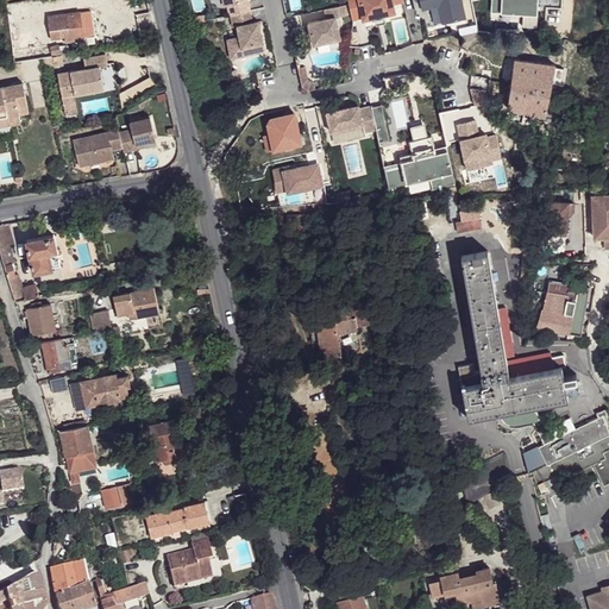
[(249,0),(223,0),(225,8),(228,8),(230,18),(231,18),(251,13),(252,13),(249,0)]
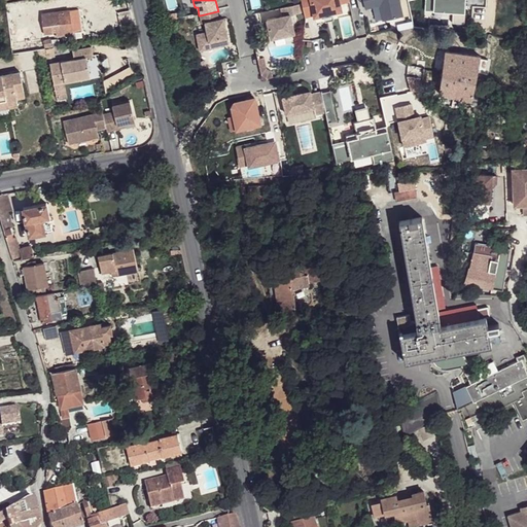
[(341,5),(349,3),(348,0),(301,0),(303,6),(305,15),(305,19),(314,16),(315,19),(324,16),(326,26),(334,24),(331,15),(342,13),(341,5)]
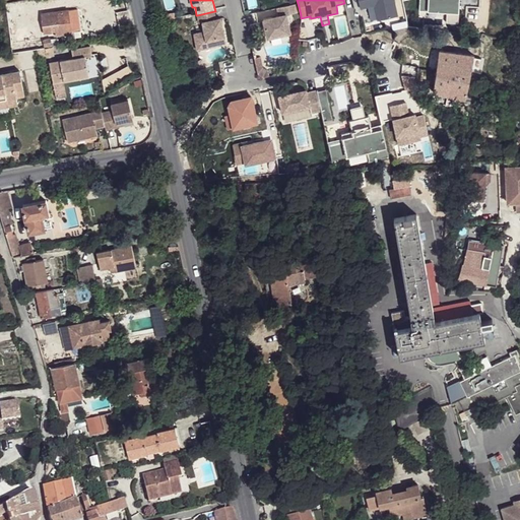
[(361,9),(358,0),(351,0),(354,10),(362,15),(361,9)]
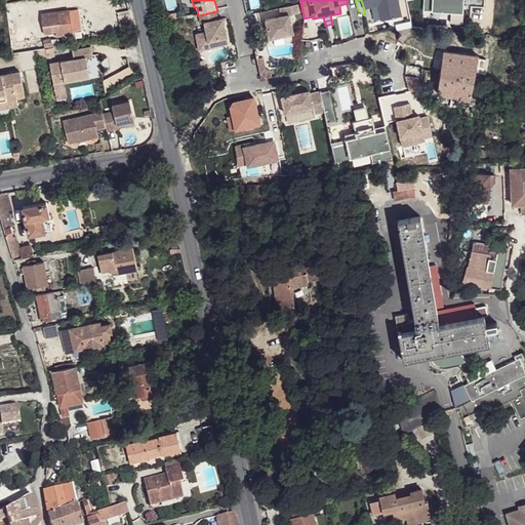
[(401,17),(397,0),(361,0),(364,9),(378,6),(381,22),(401,17)]
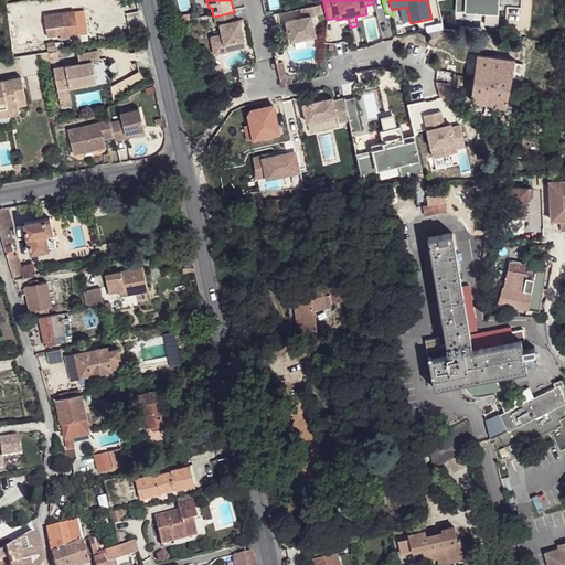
[(459,0),(459,4),(468,6),(468,13),(489,14),(488,28),(501,28),(502,0),(459,0)]
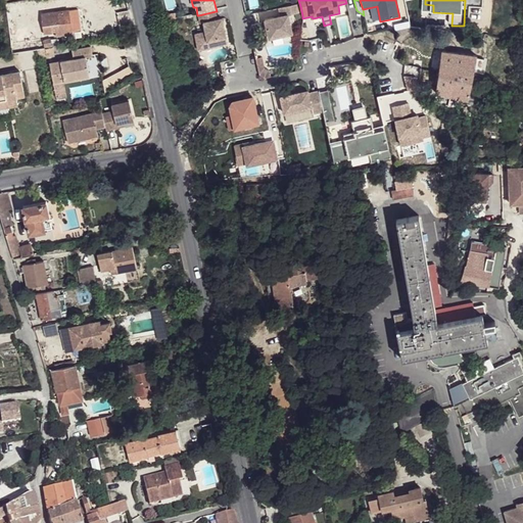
[(300,6),(279,10),(281,18),(266,22),(269,41),(293,36),(289,18),(302,15),(300,6)]
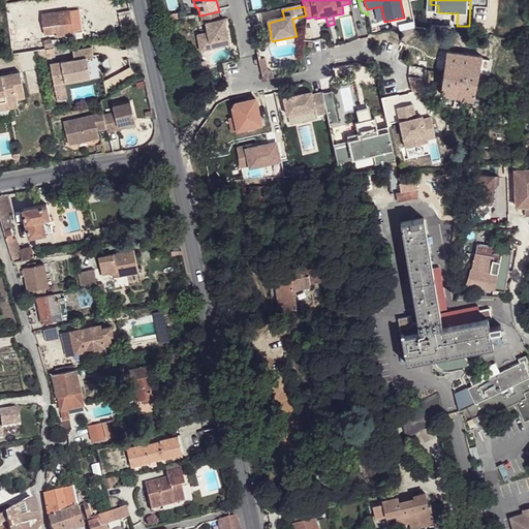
[(71,33),(68,10),(42,13),(44,32),(54,32),(54,35),(62,34),(63,40),(74,38),(74,32),(71,33)]
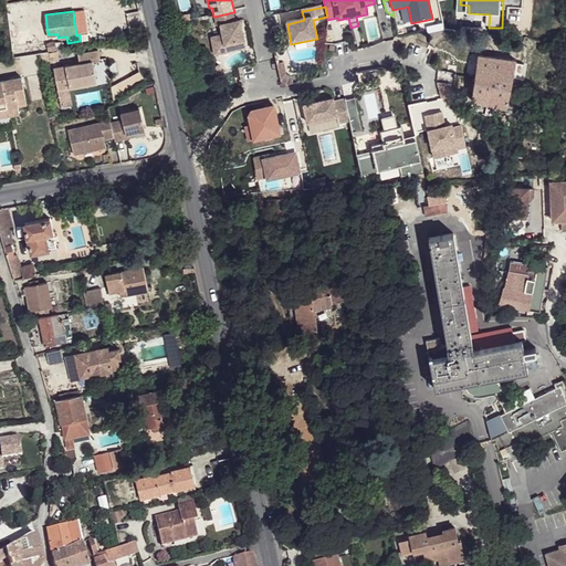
[(233,12),(215,17),(218,28),(222,27),(224,38),(212,40),(216,58),(228,55),(226,46),(245,42),(243,30),(241,22),(236,23),(233,12)]
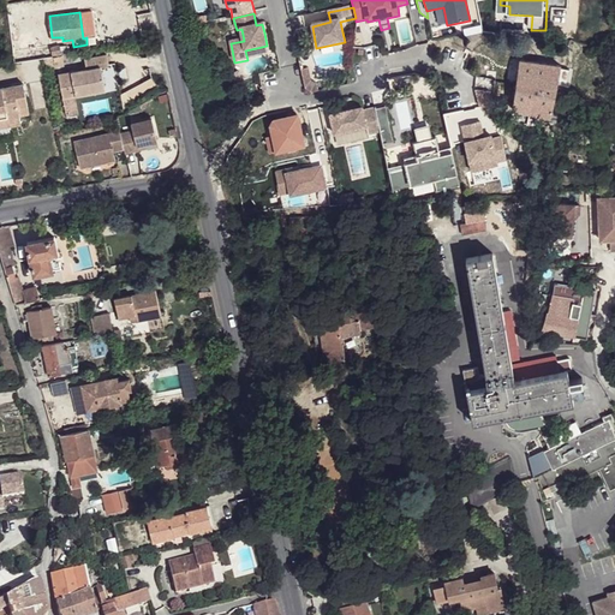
[(49,48),(52,57),(59,55),(67,54),(65,45),(49,48)]
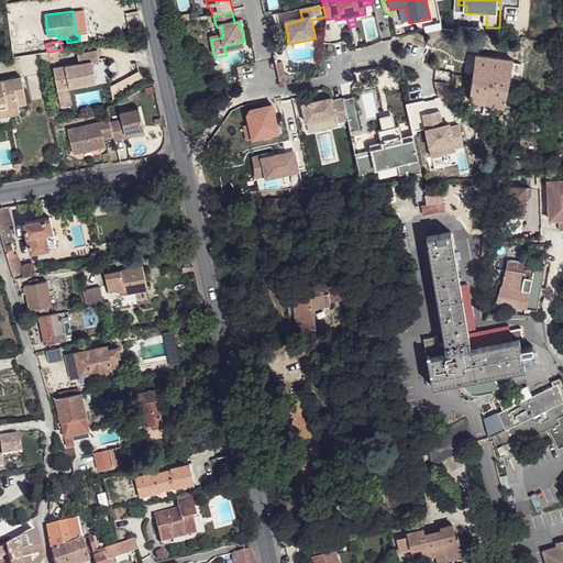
[(244,42),(224,46),(227,55),(245,51),(244,42)]
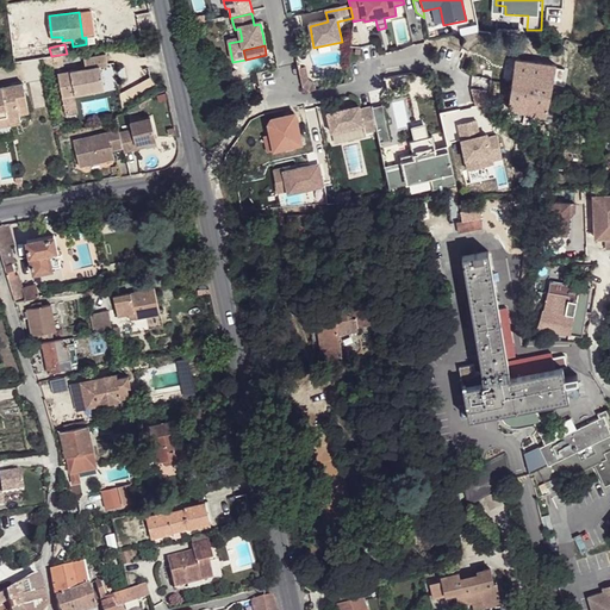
[(87,64),(60,70),(68,111),(73,111),(69,94),(76,93),(120,85),(116,60),(110,61),(107,50),(86,55),(87,64)]
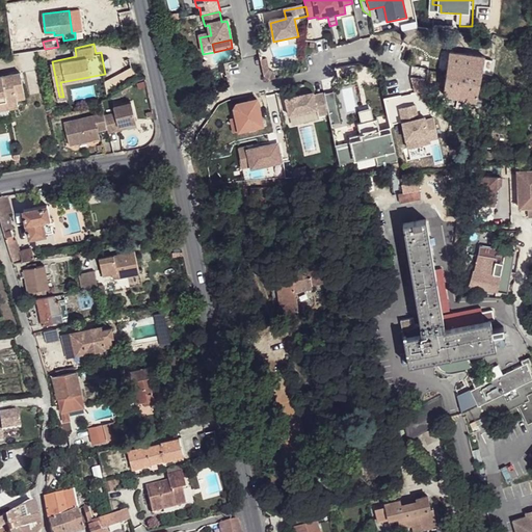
[(435,61),(447,63),(448,53),(446,53),(435,52),(435,61)]
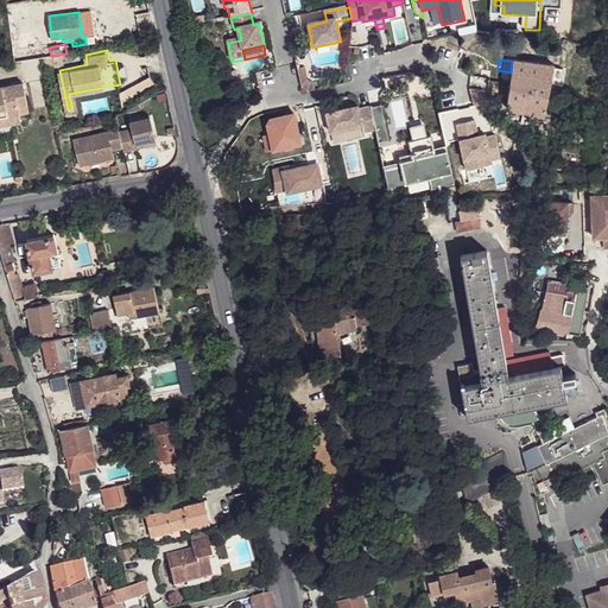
[(510,82),(549,90),(552,65),(527,63),(514,61),(513,61),(512,61),(511,73),(510,82)]
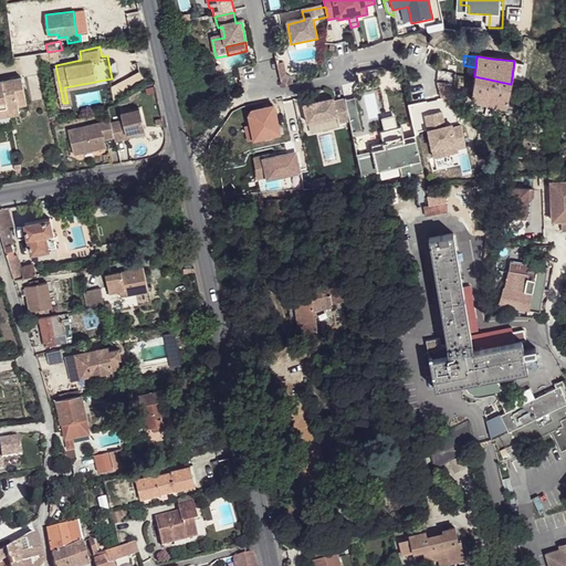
[(213,65),(219,74),(224,71),(218,62),(213,65)]
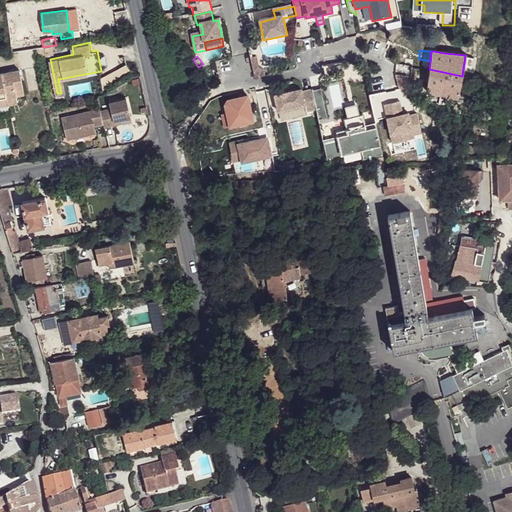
[(0,96),(18,93),(26,92),(21,67),(0,71),(0,96)]
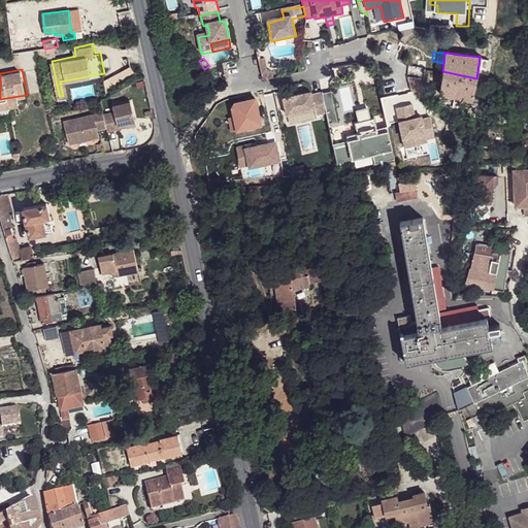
[(476,78),(442,71),(439,95),(471,101),(476,78)]
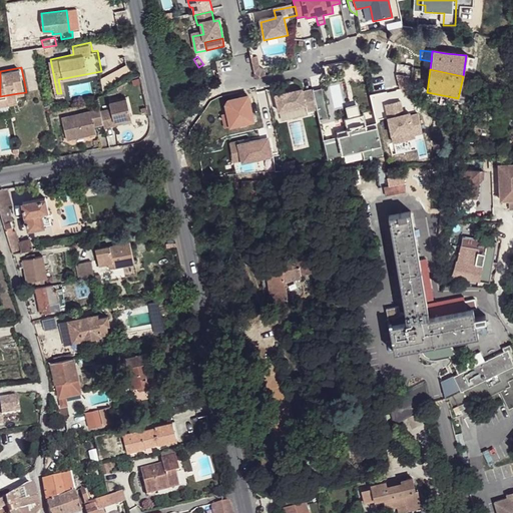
[(64,78),(58,79),(61,93),(67,92),(64,78)]
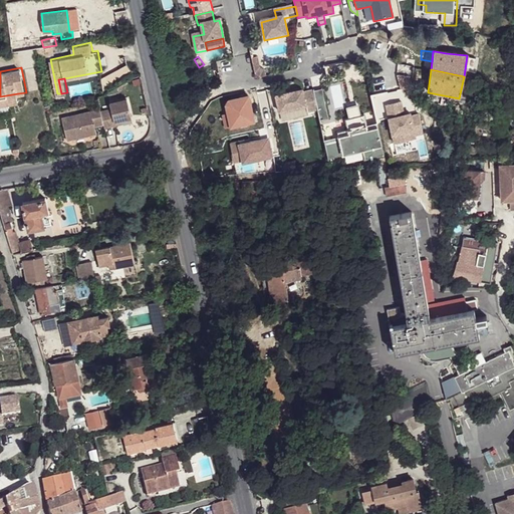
[(312,88),(313,91),(317,110),(319,119),(327,117),(321,87),(312,88)]
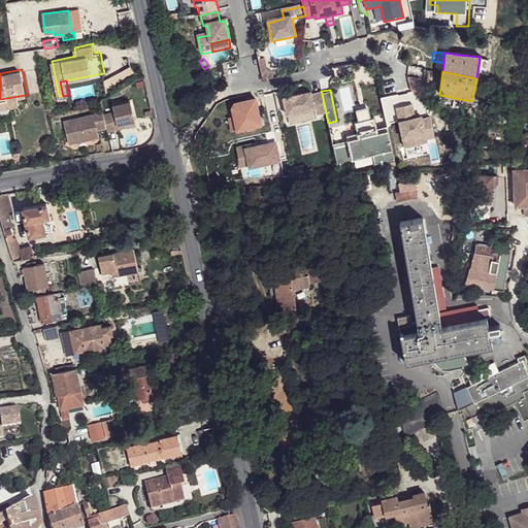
[(310,94),(283,99),(287,116),(314,110),(315,117),(326,113),(322,94),(311,96),(310,94)]
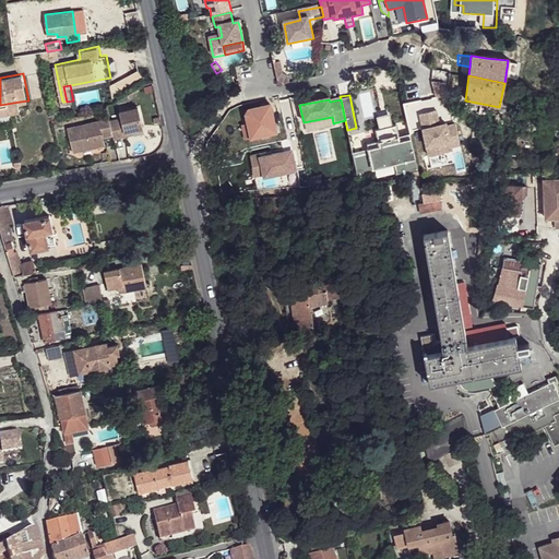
[(22,109),(20,102),(0,105),(0,120),(8,119),(7,113),(22,109)]
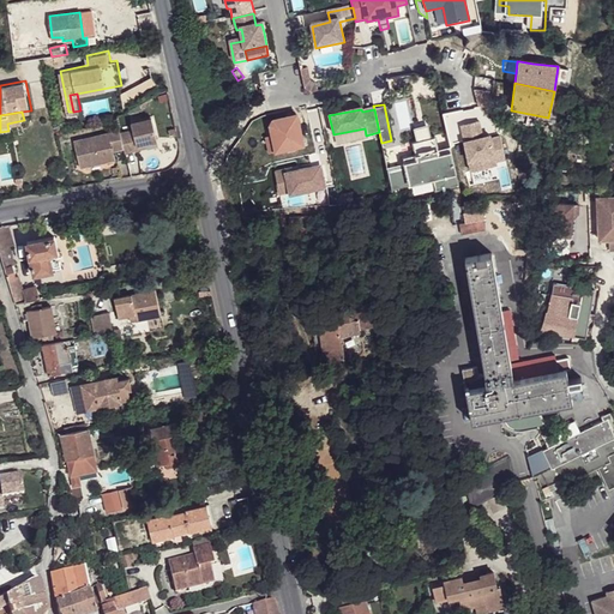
[(121,131),(124,146),(125,151),(136,149),(134,144),(143,142),(154,139),(149,118),(128,122),(131,130),(121,131)]
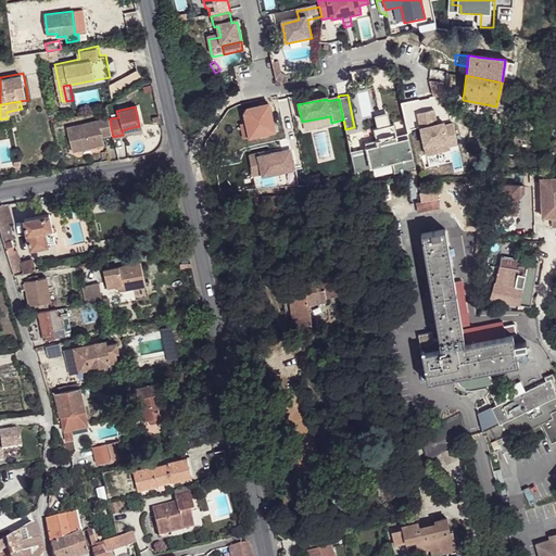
[(378,127),(388,125),(386,114),(375,117),(378,127)]
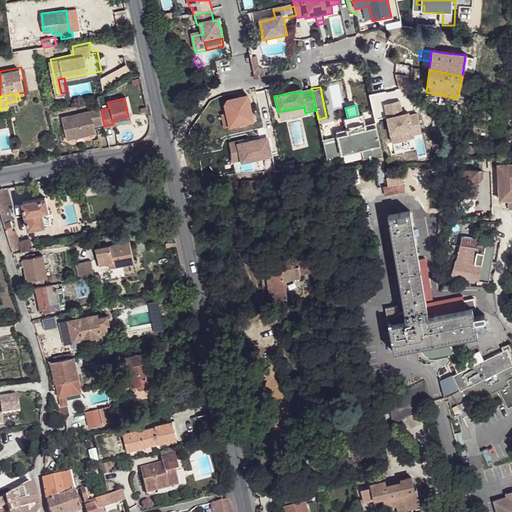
[(60,117),(65,139),(94,132),(92,124),(103,122),(101,109),(98,110),(97,106),(90,108),(90,110),(60,117)]
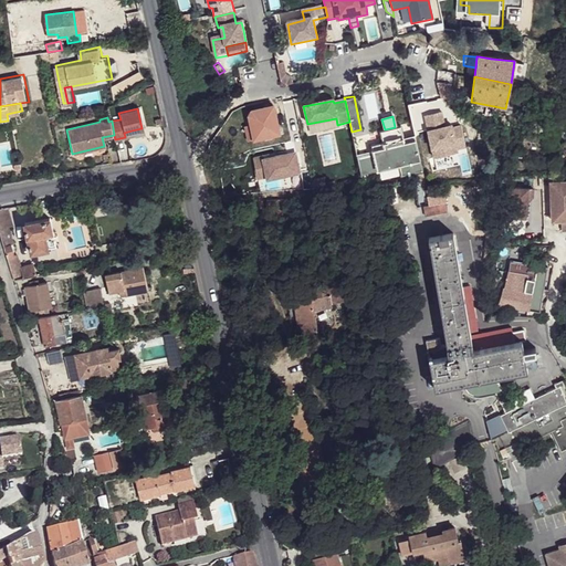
[(421,170),(413,135),(402,138),(400,126),(395,127),(385,129),(380,130),(383,142),(370,145),(373,150),(356,155),(359,173),(398,165),(400,175),(421,170)]
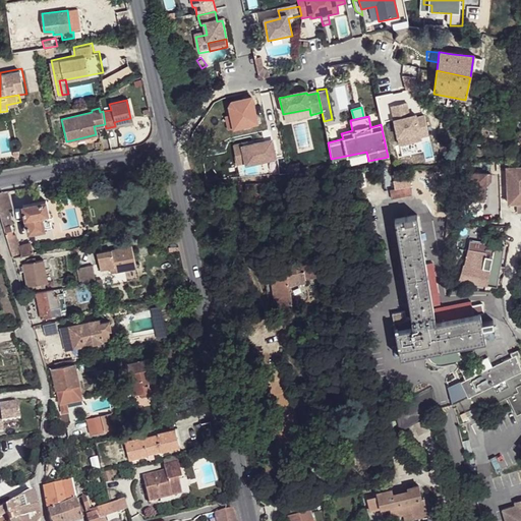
[(286,167),(288,175),(298,173),(296,165),(286,167)]
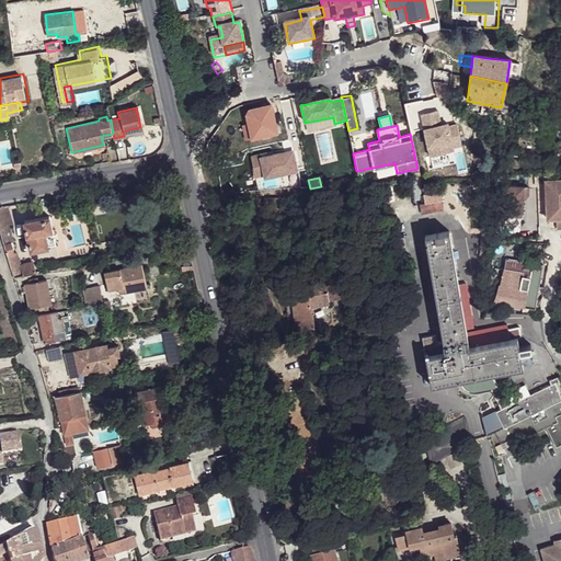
[(560,179),(541,180),(545,218),(560,217),(560,179)]
